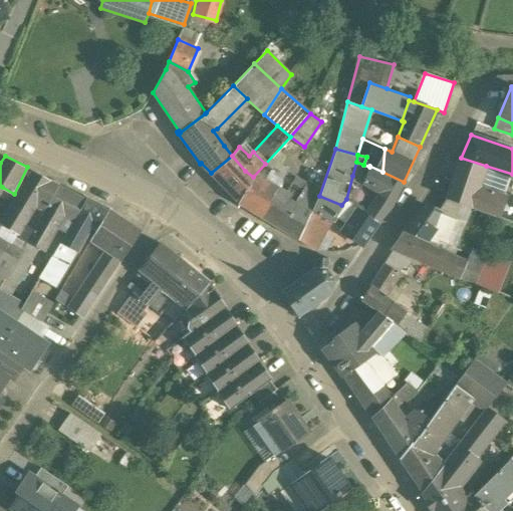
[(232,156),(211,173),(227,190),(245,171),(232,156)]
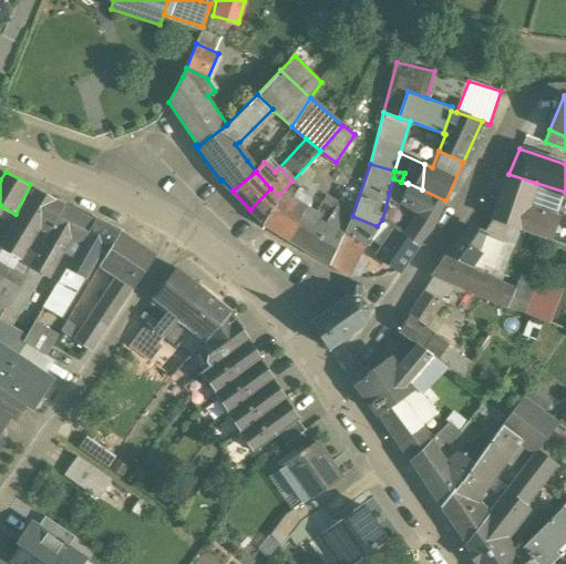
[(536,183),(508,174),(494,217),(521,227),(526,206),(528,201),(536,183)]
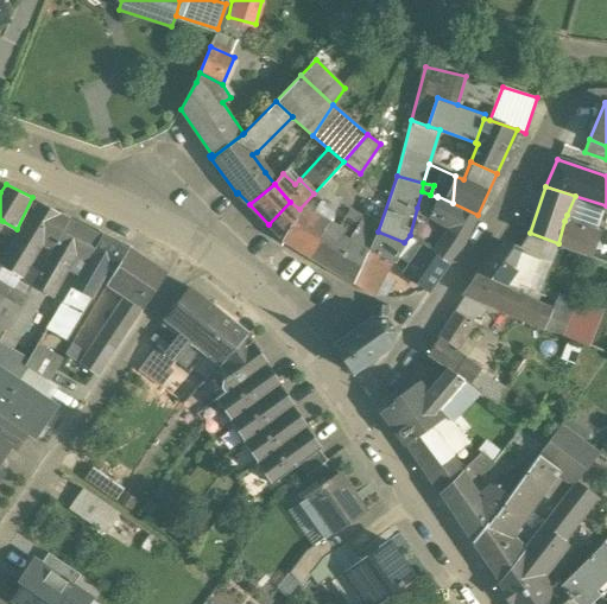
[(476,216),(437,198),(430,214),(450,227),(443,236),(461,243),(476,216)]
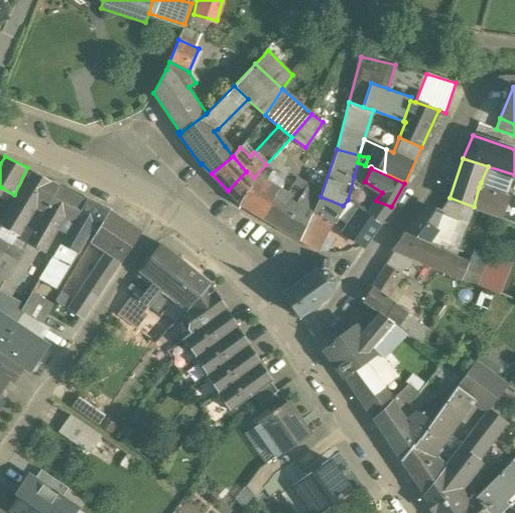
[(59,184),(32,171),(4,220),(3,221),(0,225),(0,237),(5,241),(12,230),(17,234),(35,206),(44,211),(59,184)]
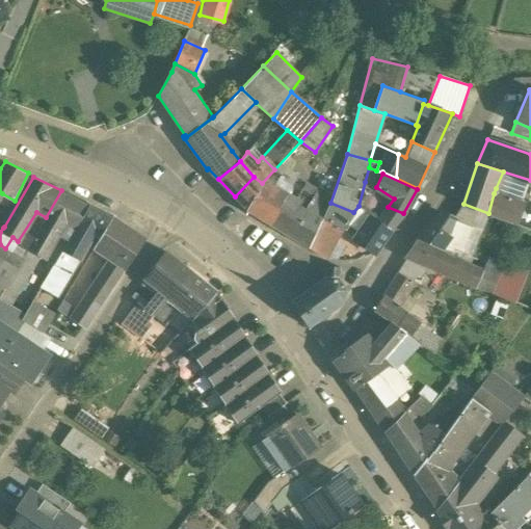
[(254,177),(235,196),(247,209),(262,183),(254,177)]
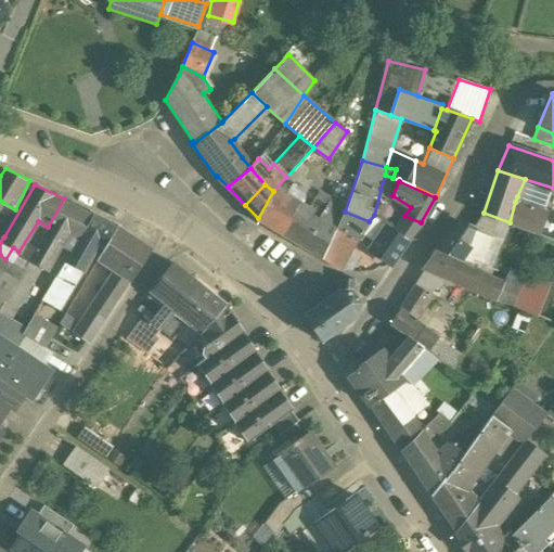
[(273,191),(258,218),(283,233),(298,206),(273,191)]
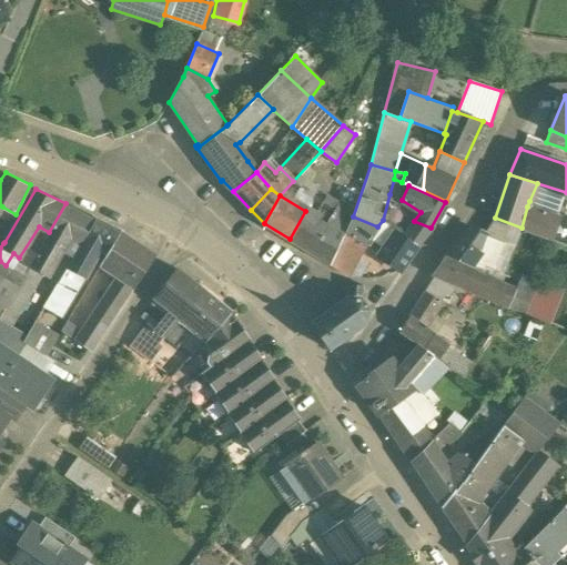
[(83,213),(66,203),(49,232),(30,264),(49,275),(66,246),(64,246),(70,236),(81,243),(95,219),(83,213)]
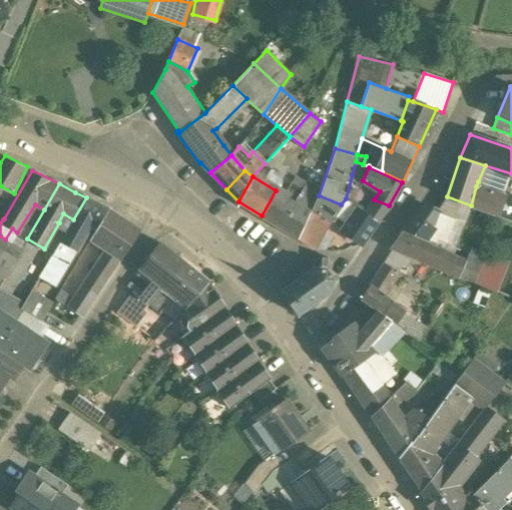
[(502,194),(476,186),(471,205),(495,214),(502,194)]
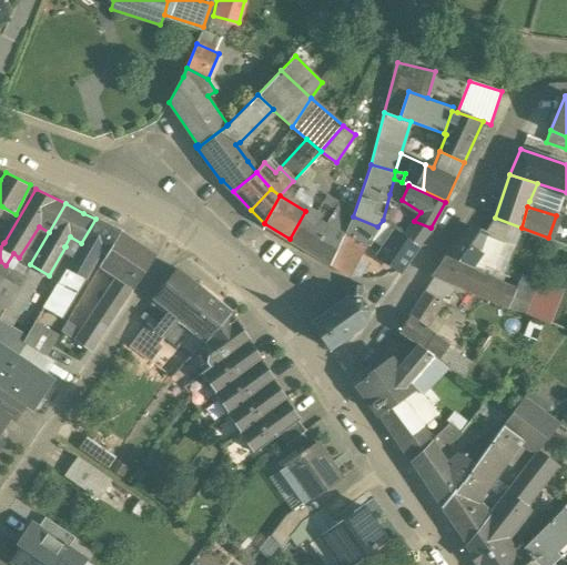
[(305,211),(290,239),(331,263),(344,234),(326,224),(305,211)]
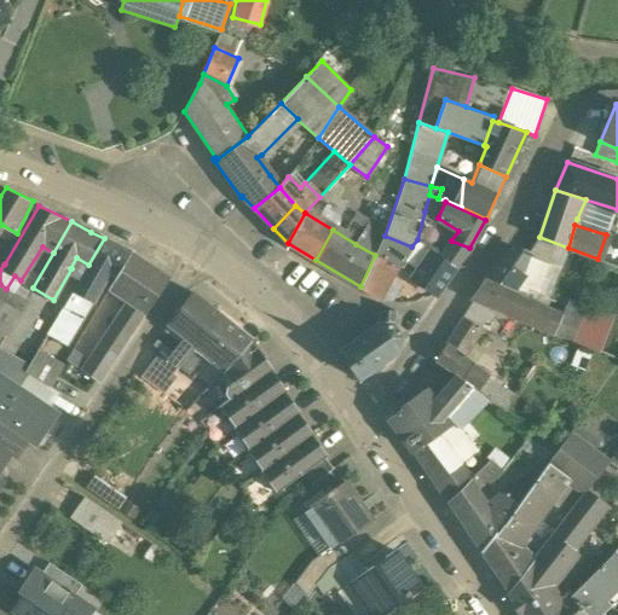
[(382,241),(364,230),(356,244),(375,255),(377,250),(382,241)]
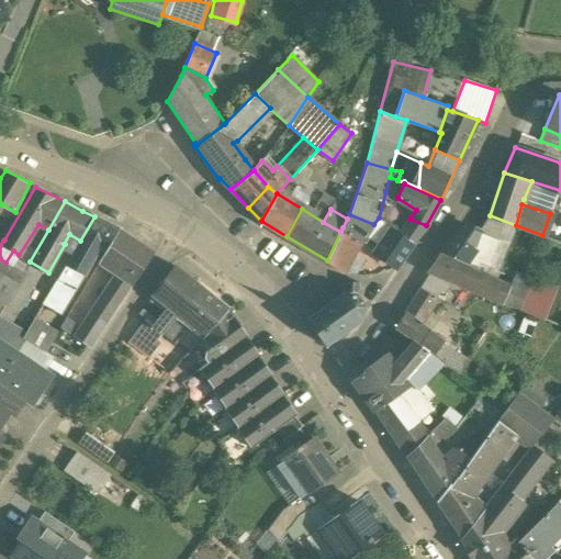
[(550,213),(542,235),(560,242),(560,216),(551,212),(550,213)]
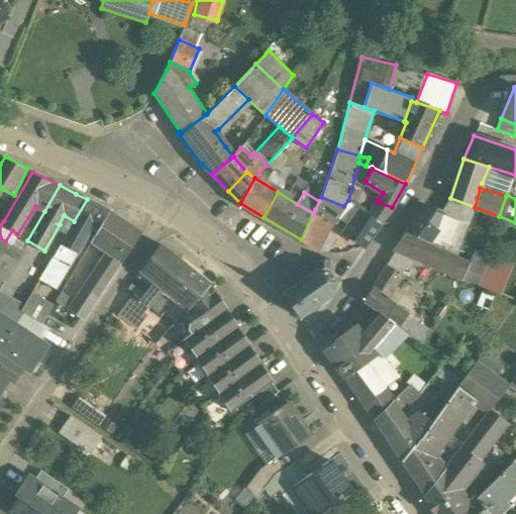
[(343,206),(321,197),(319,201),(315,209),(332,222),(343,206)]
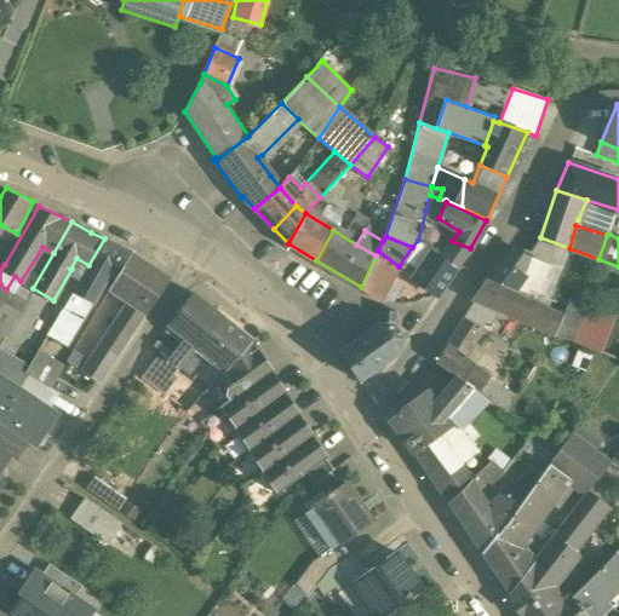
[(131,251),(104,237),(104,239),(89,265),(49,333),(68,345),(112,270),(119,272),(131,251)]
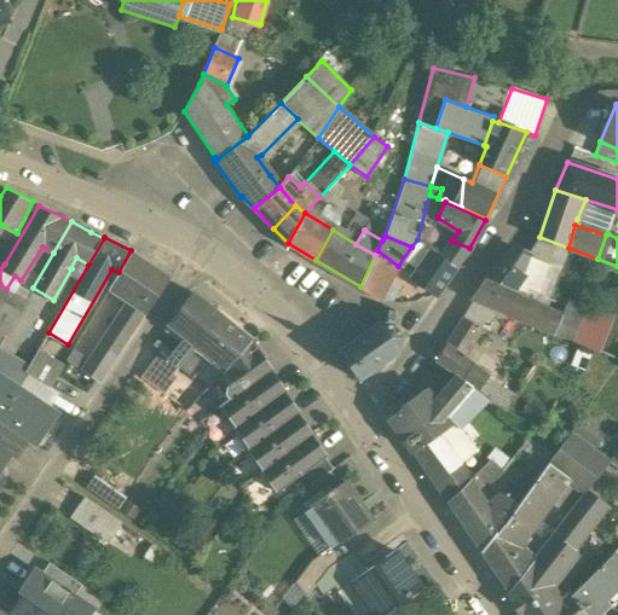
[(529,255),(561,267),(569,248),(539,237),(529,255)]
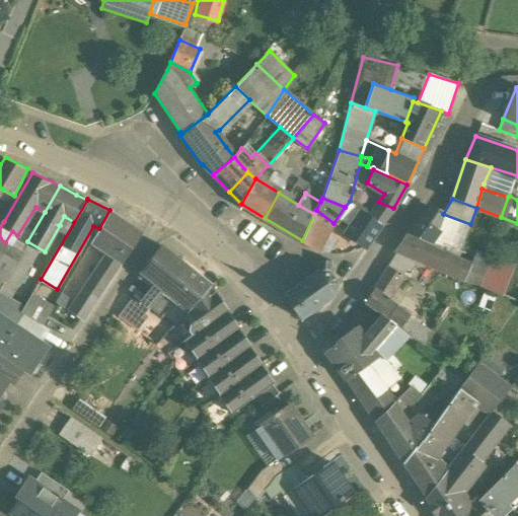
[(345,207),(334,223),(367,245),(382,223),(350,201),(345,207)]
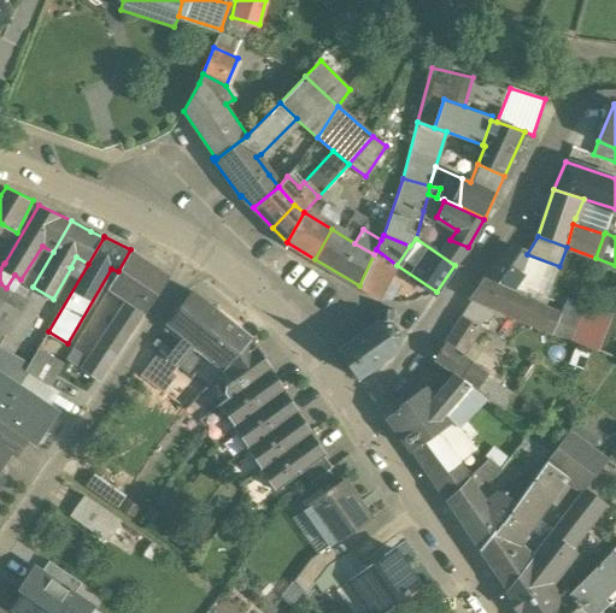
[(508,243),(487,275),(505,283),(515,287),(527,254),(508,243)]
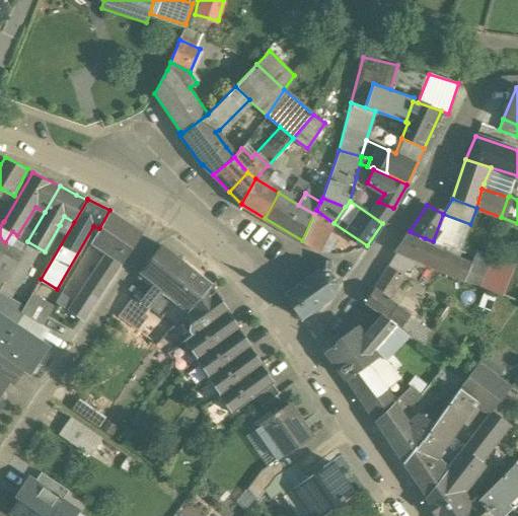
[(142,231),(109,210),(99,228),(91,241),(107,250),(91,276),(106,286),(142,231)]
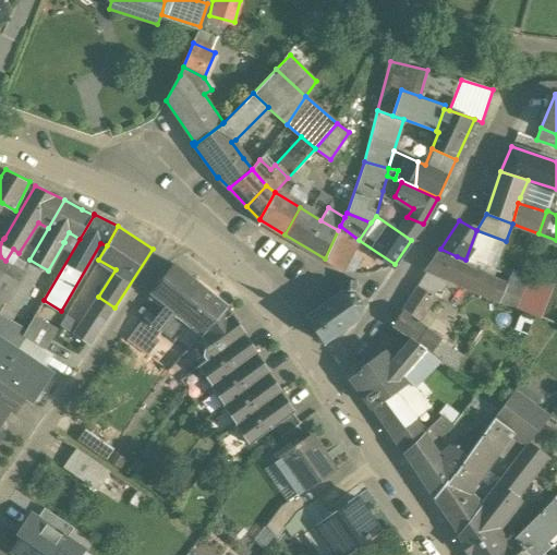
[(338,230),(325,258),(342,269),(359,240),(340,226),(338,230)]
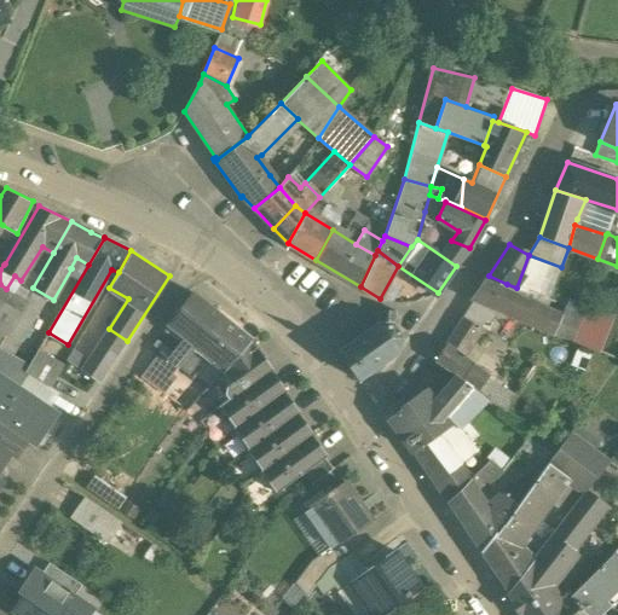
[(561,267),(529,255),(517,288),(548,301),(561,267)]
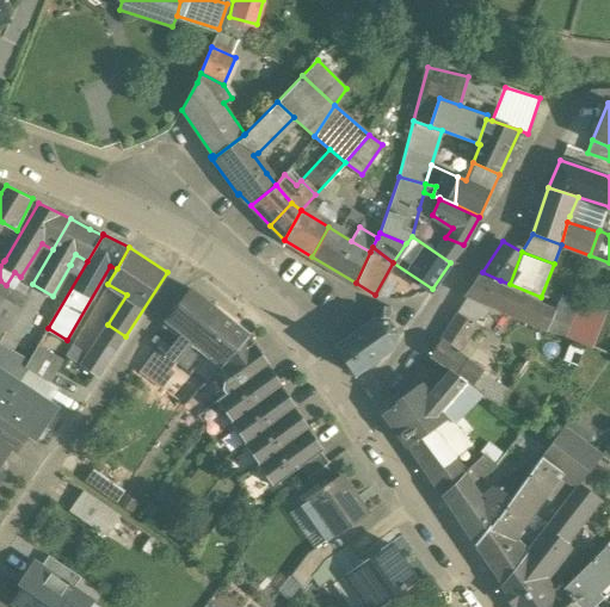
[(517,295),(479,277),(468,293),(492,304),(510,311),(517,295)]
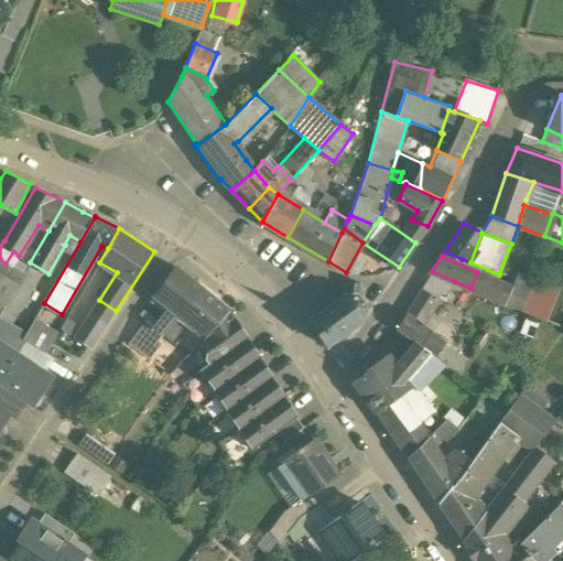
[(6,263),(0,259),(0,298),(7,302),(13,292),(23,273),(6,263)]
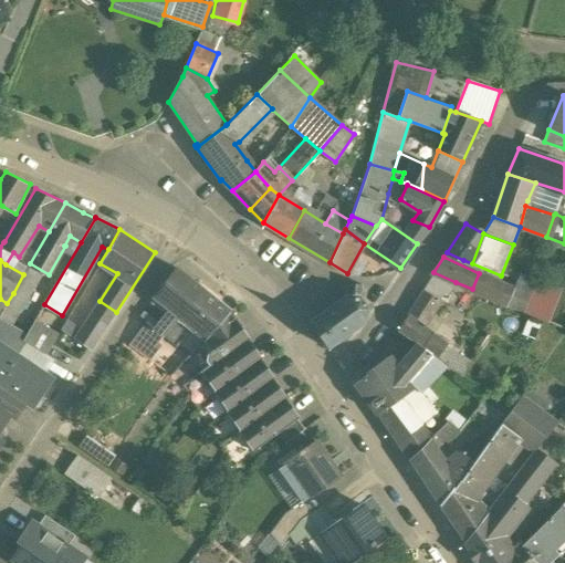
[(49,274),(30,263),(23,274),(13,293),(34,306),(51,277),(49,274)]
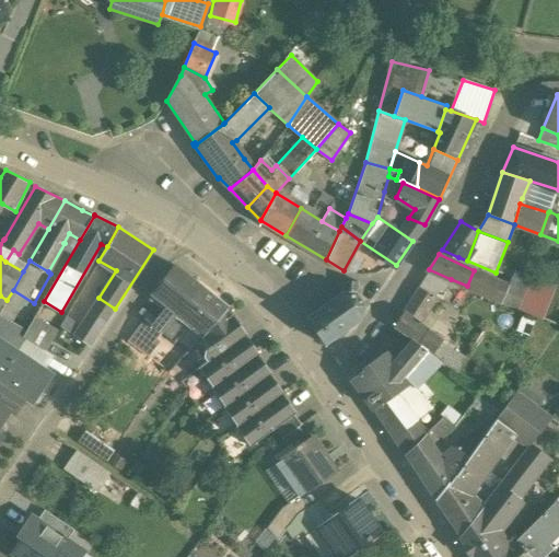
[(201,283),(176,264),(153,292),(167,303),(178,312),(201,283)]
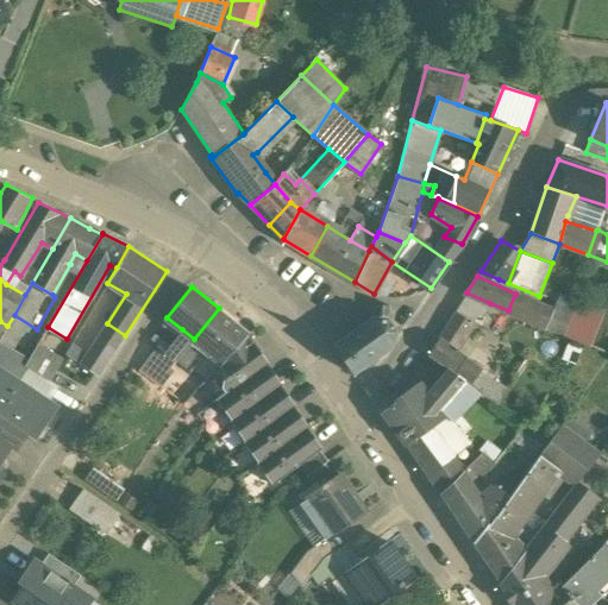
[(490,303),(467,292),(456,310),(471,320),(470,321),(470,322),(476,313),(483,315),(490,303)]
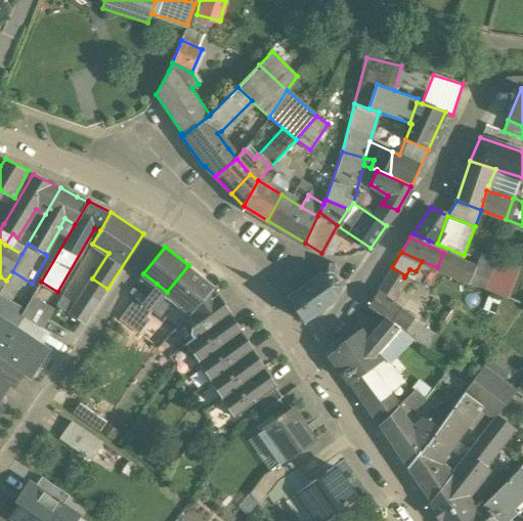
[(475,267),(443,253),(437,267),(469,281),(475,267)]
